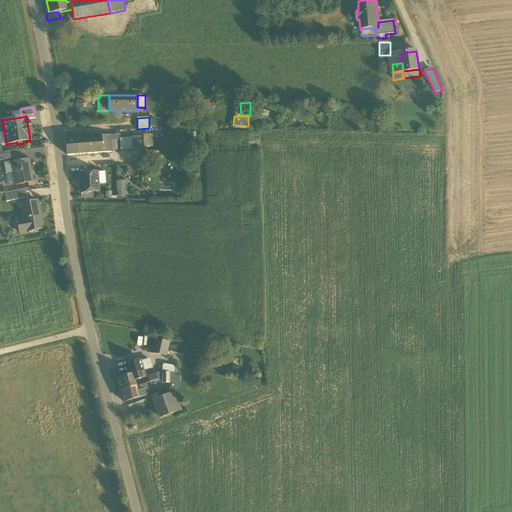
[(65,134),(67,155),(111,152),(111,151),(110,140),(110,135),(77,137),(77,133),(65,134)]
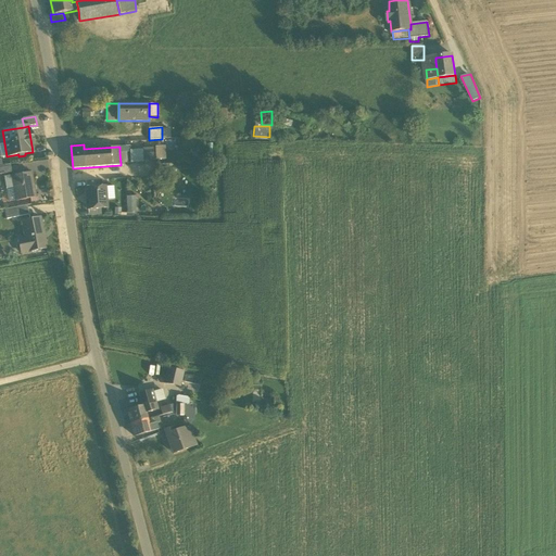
[(154,147),(154,148),(155,161),(166,160),(165,146),(154,147)]
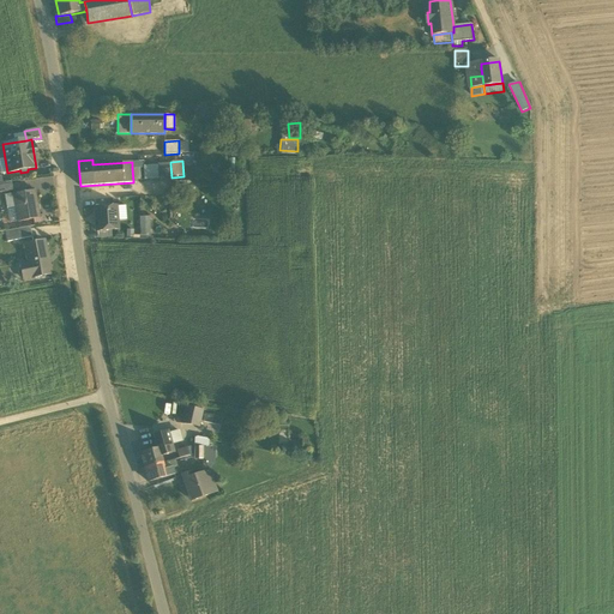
[(157,164),(157,166),(158,178),(172,178),(170,163),(157,164)]
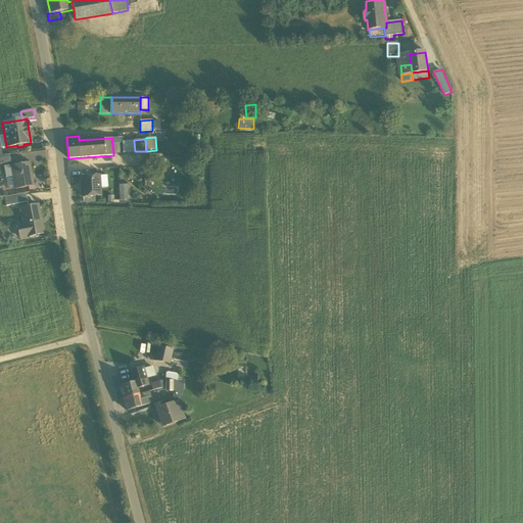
[(122,143),(123,153),(135,152),(135,151),(134,141),(123,141),(122,141),(122,143)]
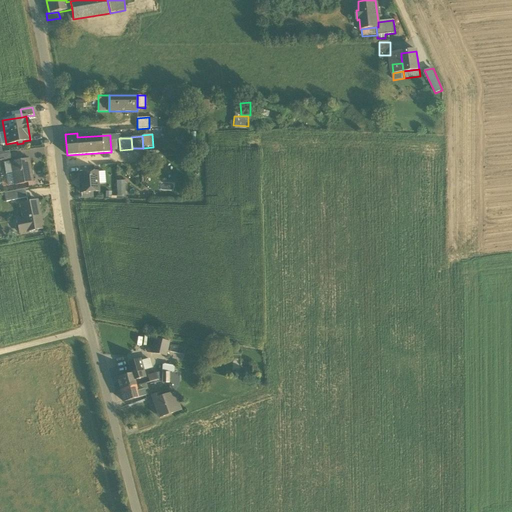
[(0,153),(0,160),(11,158),(10,151),(0,153)]
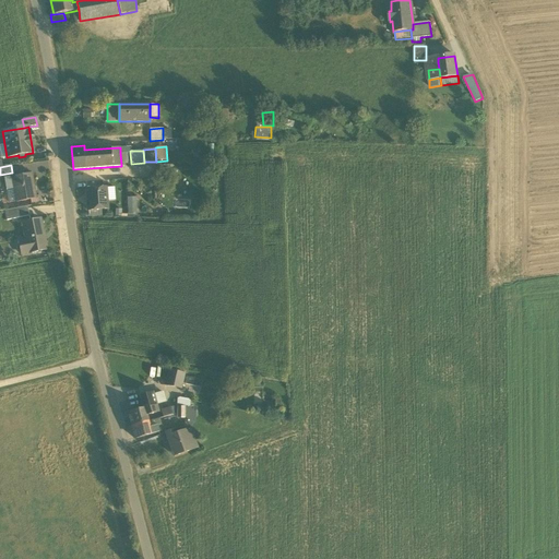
[(11,177),(15,201),(36,198),(32,173),(11,177)]
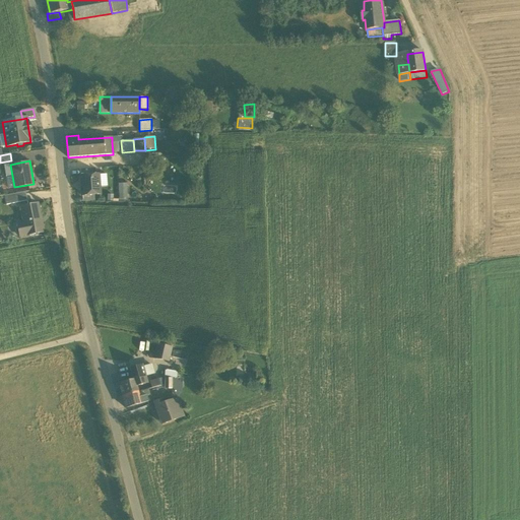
[(7,188),(14,187),(10,165),(4,166),(7,188)]
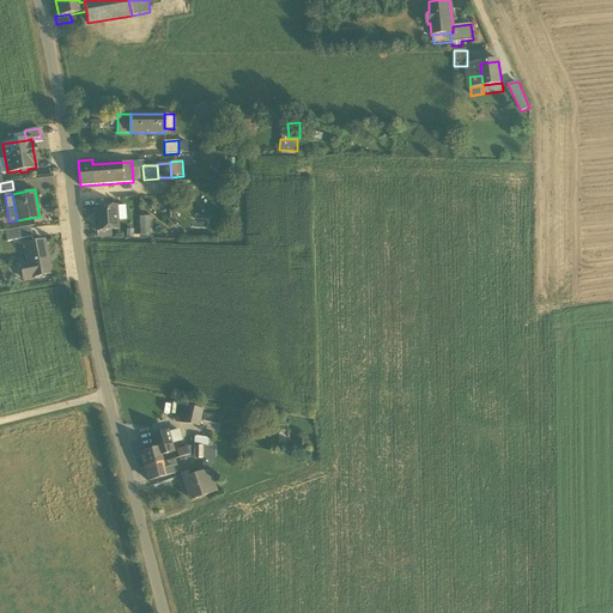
[(95,207),(97,231),(108,230),(117,230),(116,206),(95,207)]
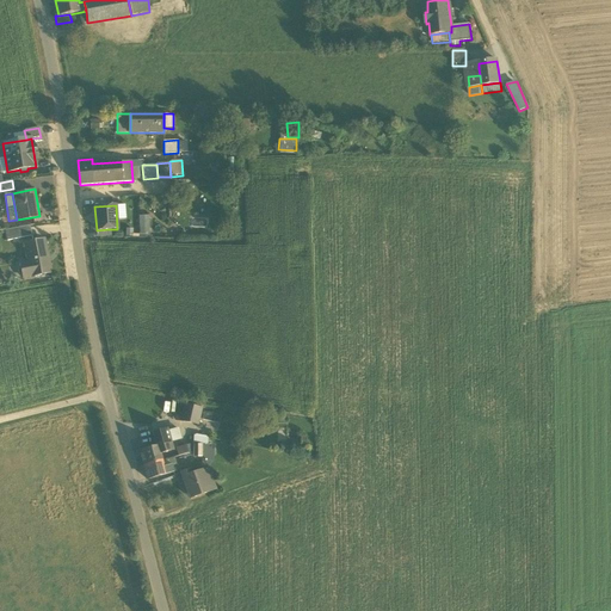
[(149,216),(139,217),(140,239),(149,239),(149,216)]
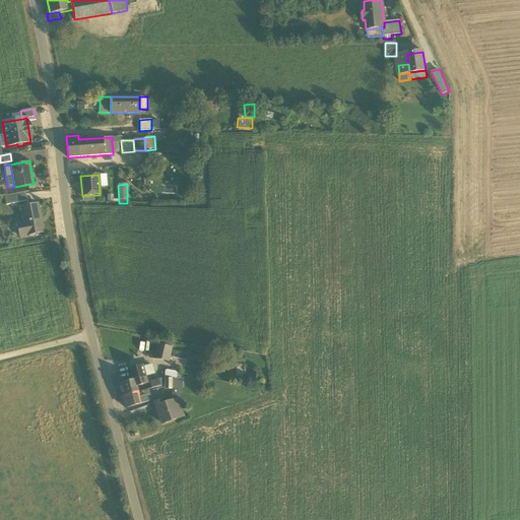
[(11,195),(13,203),(26,200),(25,192),(11,195)]
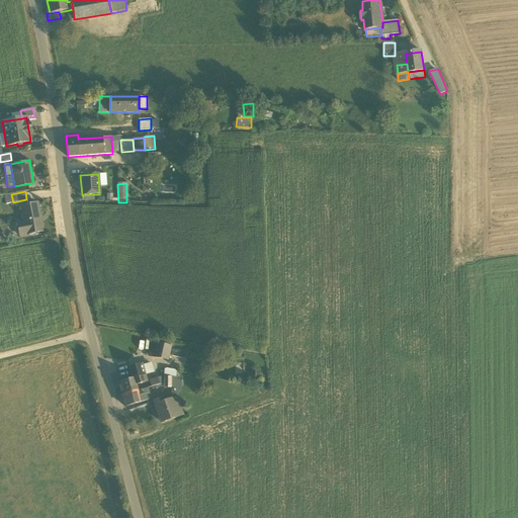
[(17,223),(19,235),(42,230),(37,202),(20,206),(24,222),(17,223)]
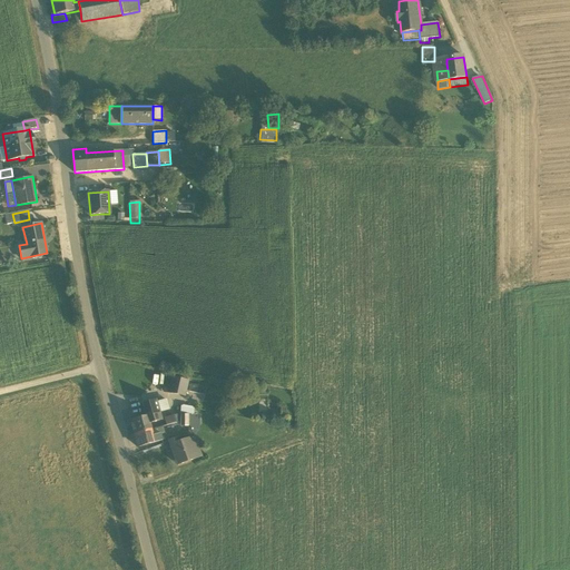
[(170,393),(184,396),(187,381),(173,377),(172,386),(166,385),(165,392),(170,393)]
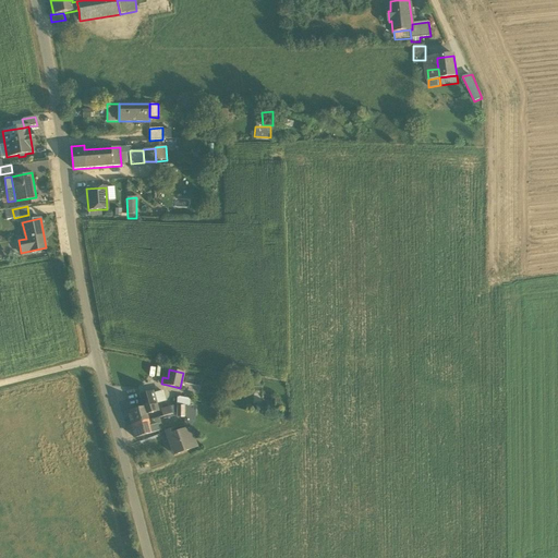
[(162,391),(153,395),(156,404),(165,402),(162,391)]
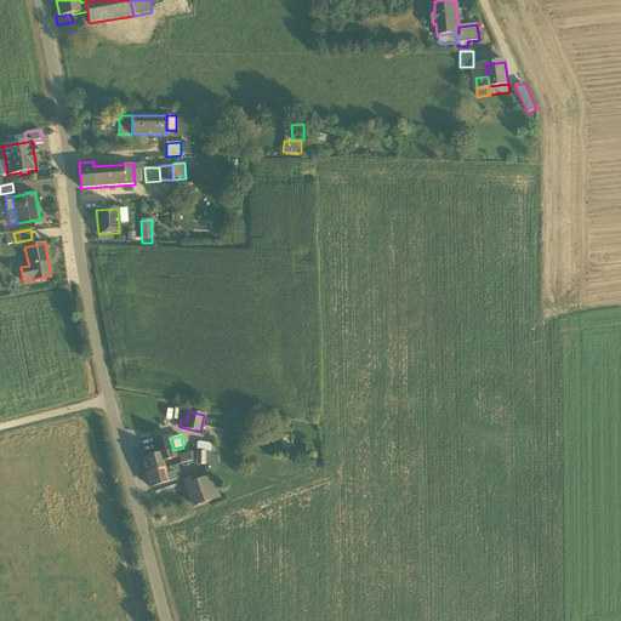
[(175,459),(174,450),(170,439),(170,437),(157,440),(160,455),(161,455),(163,461),(175,459)]
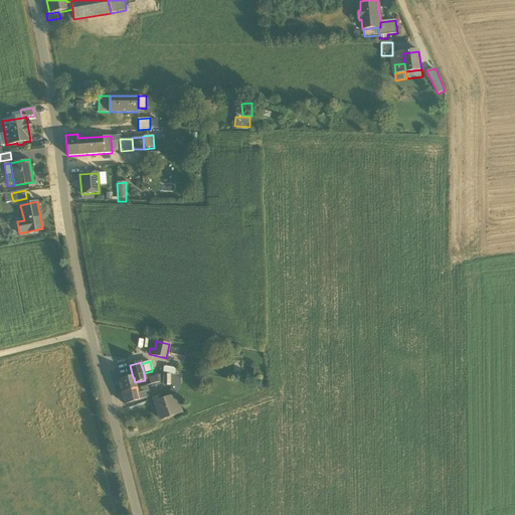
[(180,374),(170,375),(170,385),(181,385),(180,374)]
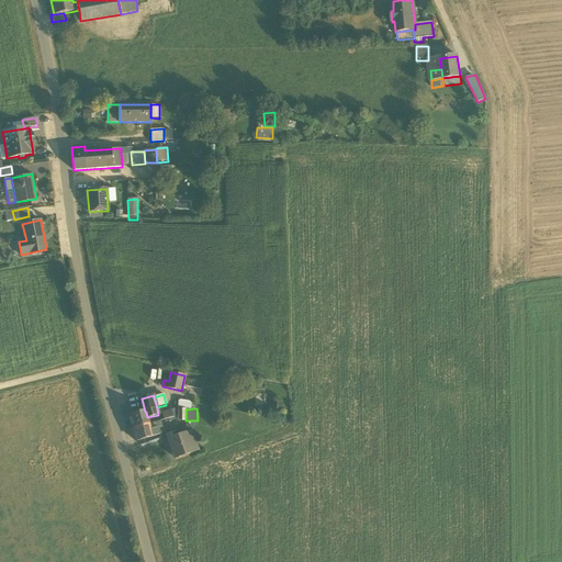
[(161,413),(164,419),(172,417),(170,411),(161,413)]
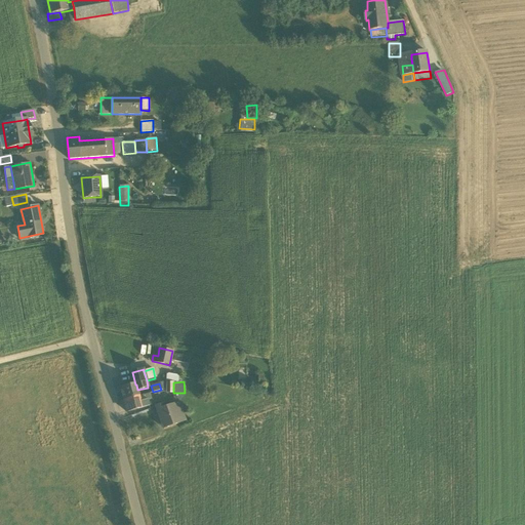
[(139,396),(137,390),(136,385),(135,385),(120,389),(123,400),(139,396)]
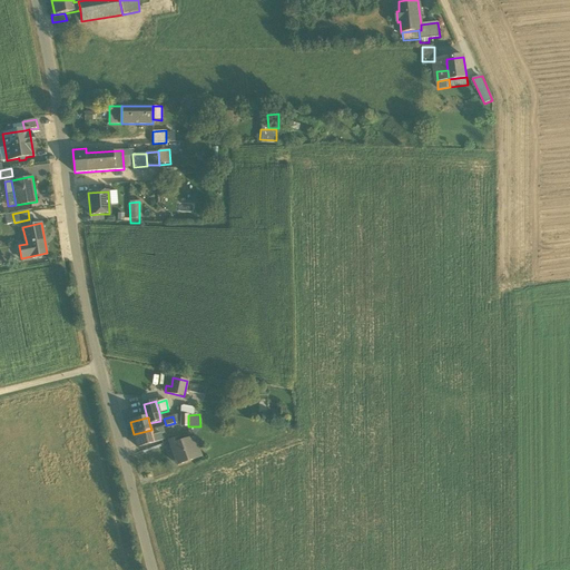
[(163,426),(151,430),(153,436),(160,434),(164,433),(163,426)]
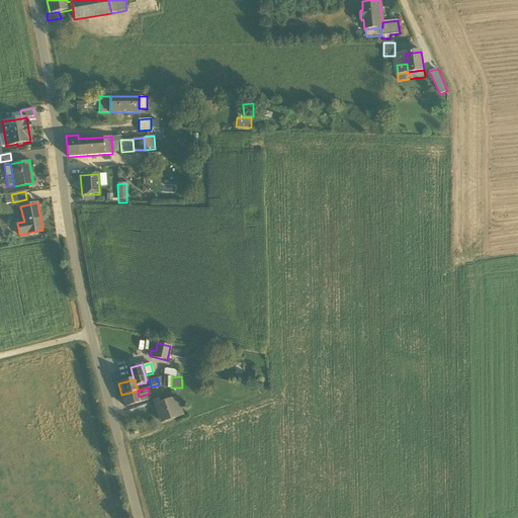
[(139,397),(138,391),(121,395),(124,407),(147,401),(146,395),(139,397)]
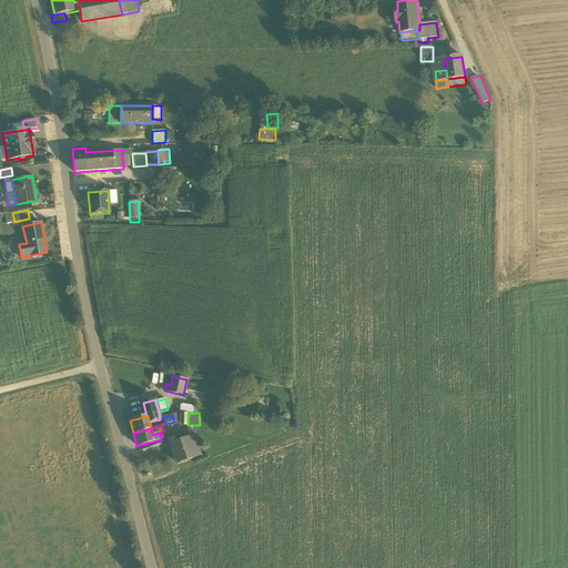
[(170,444),(178,463),(195,456),(190,440),(192,440),(191,436),(176,442),(171,444),(170,444)]
